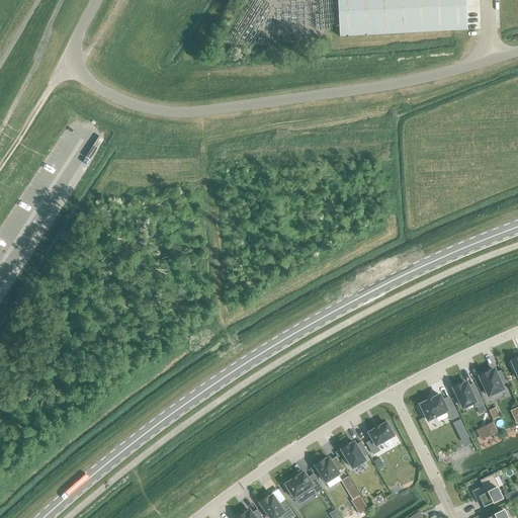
[(337,0),(339,36),(466,29),(464,0),(337,0)]
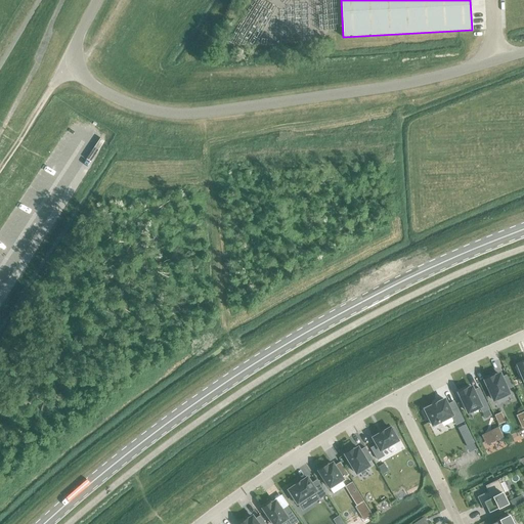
[(508,393),(506,389),(512,387),(507,375),(500,378),(499,374),(494,377),(493,376),(484,380),(493,400),(508,393)]
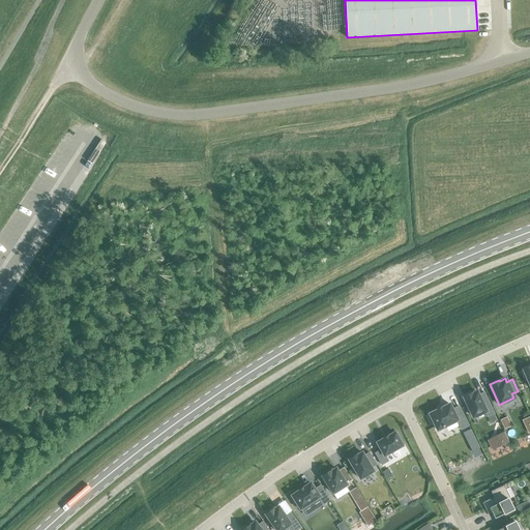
[(464,396),(473,417),(484,411),(488,416),(494,413),(484,392),(478,395),(476,391),(472,393),(471,392),(464,396)]
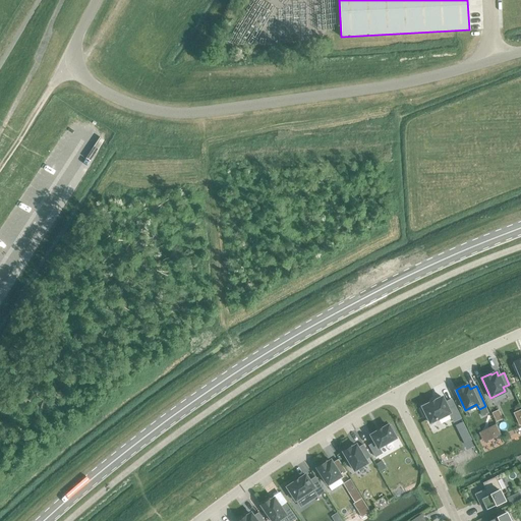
[(445,402),(442,397),(421,407),(422,408),(420,409),(423,416),(425,415),(429,423),(449,413),(453,422),(460,418),(451,399),(445,402)]
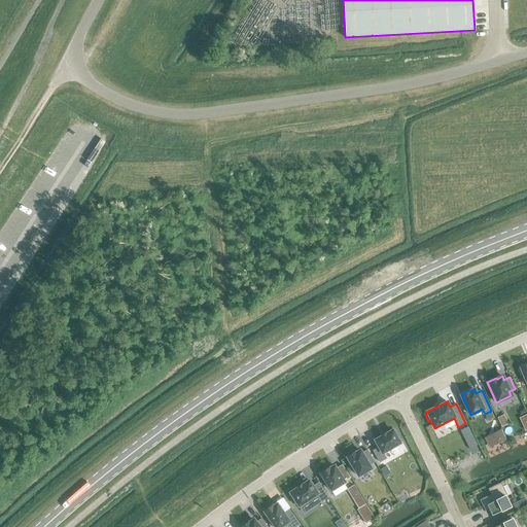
[(491,412),(485,415),(488,420),(493,417),(491,412)]
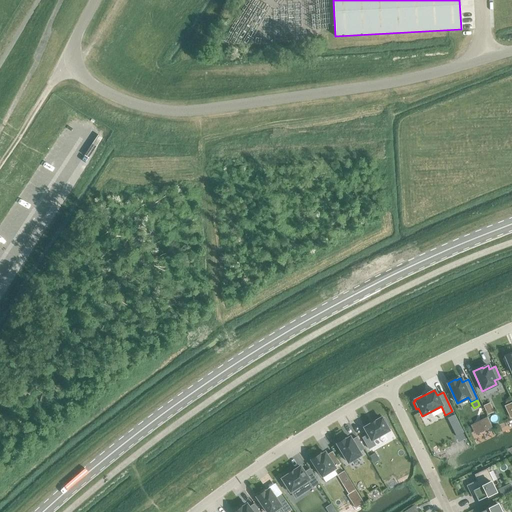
[(489,403),(483,405),(488,414),(493,411),(489,403)]
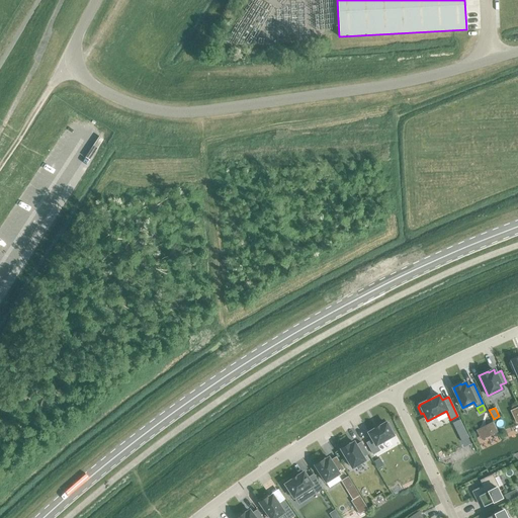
[(459,419),(452,423),(461,441),(468,437),(459,419)]
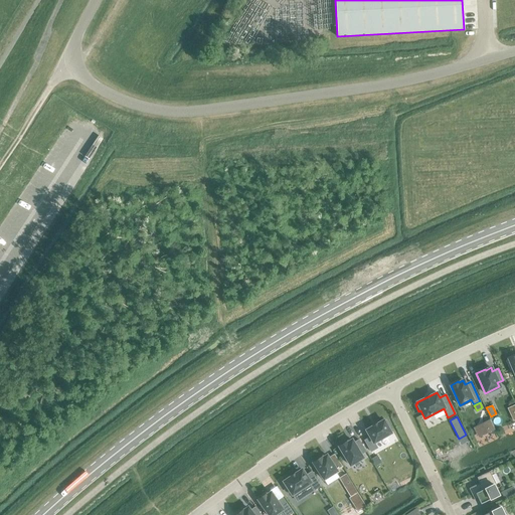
[(490,419),(473,427),(478,438),(494,430),(490,419)]
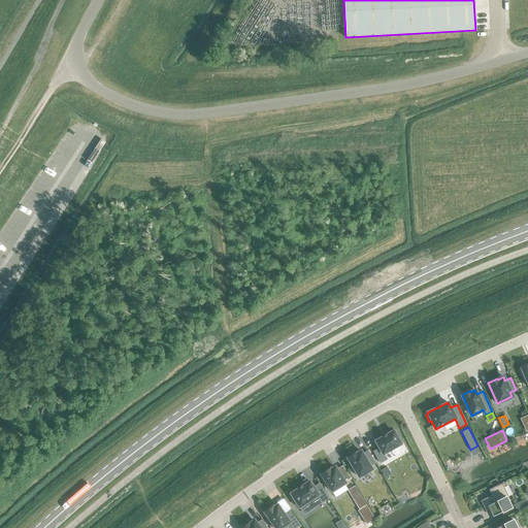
[(387,459),(384,454),(400,443),(398,438),(399,437),(396,431),(394,432),(393,431),(375,440),(380,449),(373,452),(380,463),(387,459)]
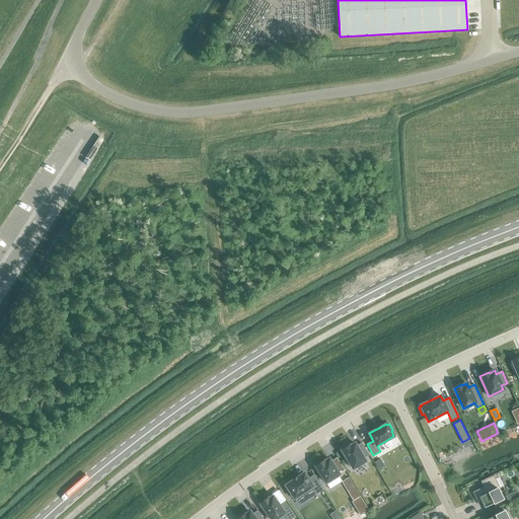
[(354,443),(349,446),(349,445),(341,450),(345,457),(343,458),(347,464),(349,463),(352,469),(353,468),(365,461),(362,457),(368,454),(361,443),(356,447),(354,443)]
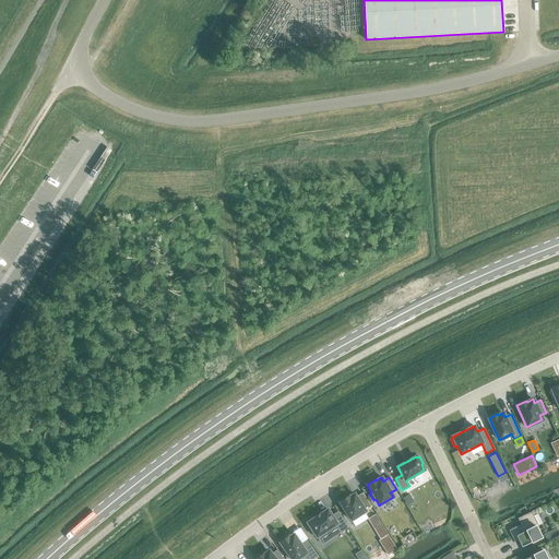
[(365,511),(371,507),(363,494),(356,497),(354,494),(349,497),(348,496),(340,502),(351,520),(366,511),(365,511)]
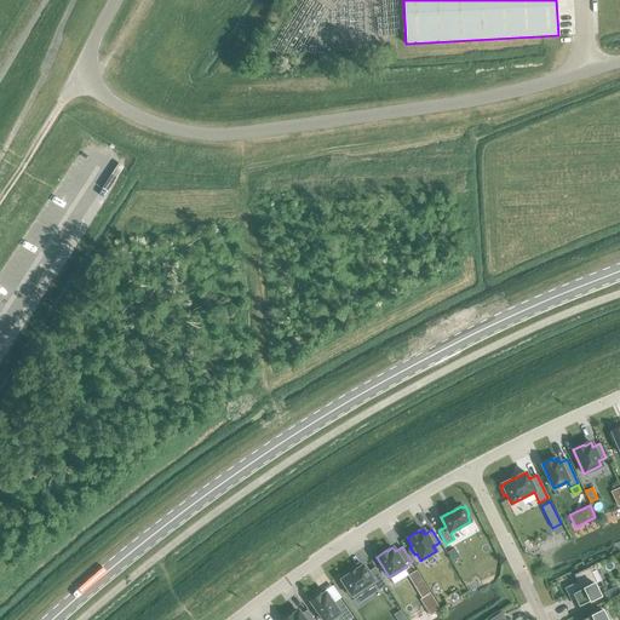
[(454,549),(448,552),(452,560),(459,556),(454,549)]
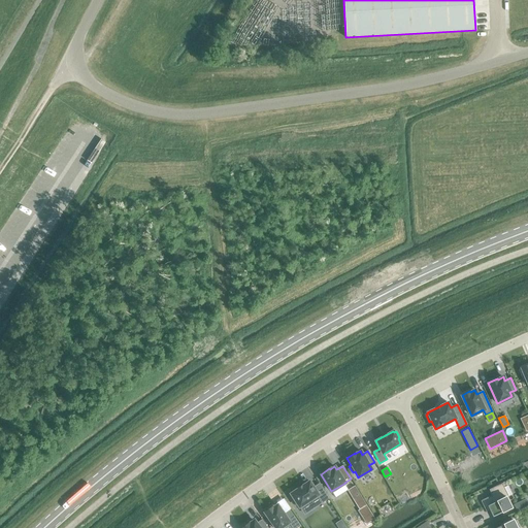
[(319,484),(314,488),(309,482),(290,494),(291,495),(290,496),(294,502),(295,501),(299,507),(318,495),(322,502),(328,498),(319,484)]
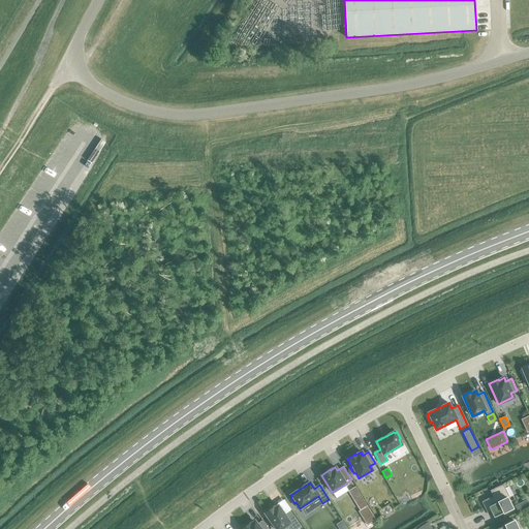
[(509,498),(503,484),(490,491),(493,496),(481,501),(487,514),(491,511),(493,518),(512,508),(507,499),(509,498)]
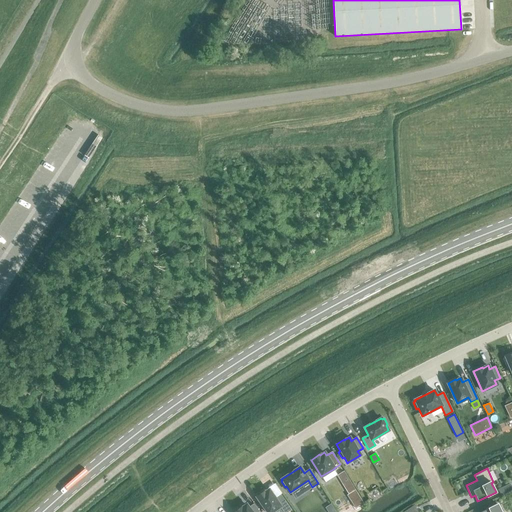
[(511,488),(510,484),(498,489),(501,495),(511,489),(511,488)]
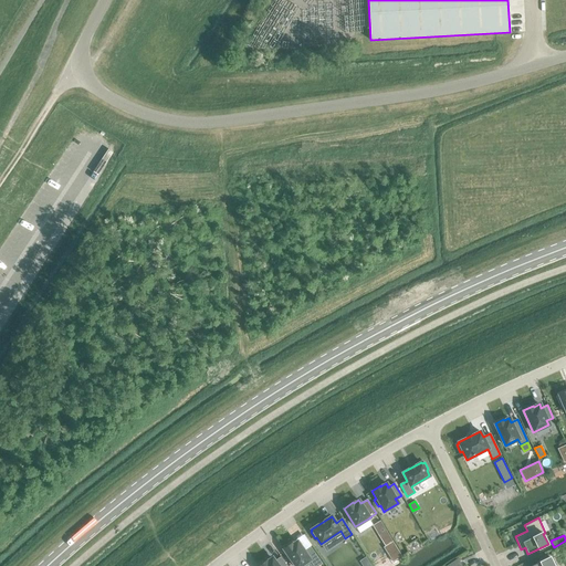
[(294,565),(301,565),(310,561),(313,565),(316,565),(321,563),(310,547),(304,551),(297,541),(292,544),(292,543),(283,548),(294,565)]
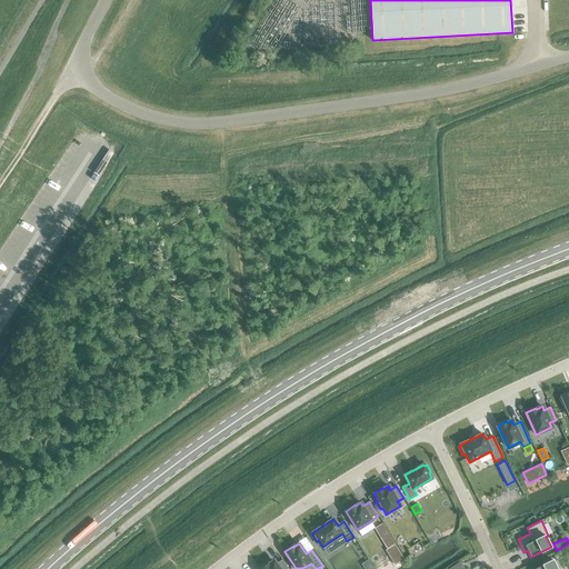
[(400,552),(391,558),(395,565),(403,559),(400,552)]
